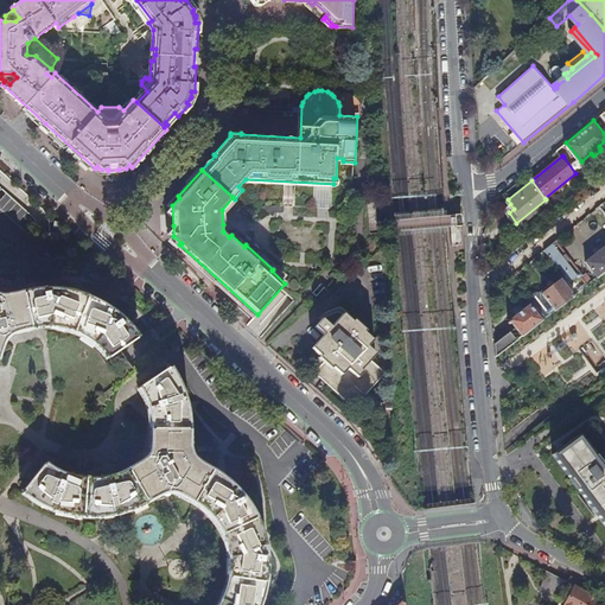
[(518,227),(548,202),(546,199),(516,223),(518,227)]
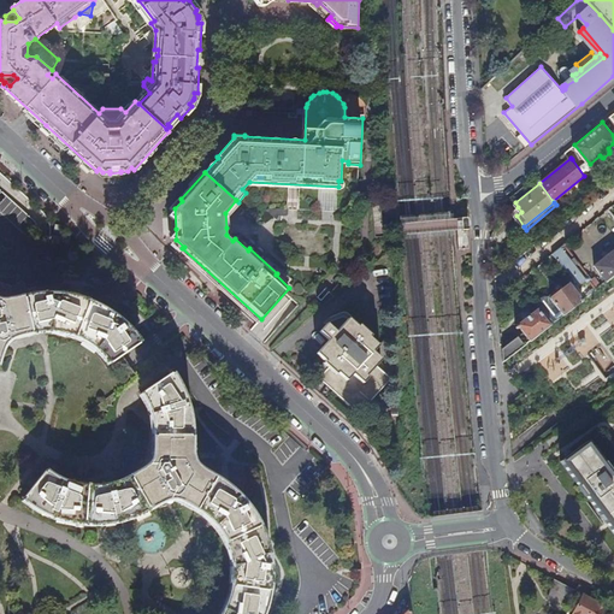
[(66,228),(59,226),(57,241),(71,242),(72,235),(65,234),(66,228)]
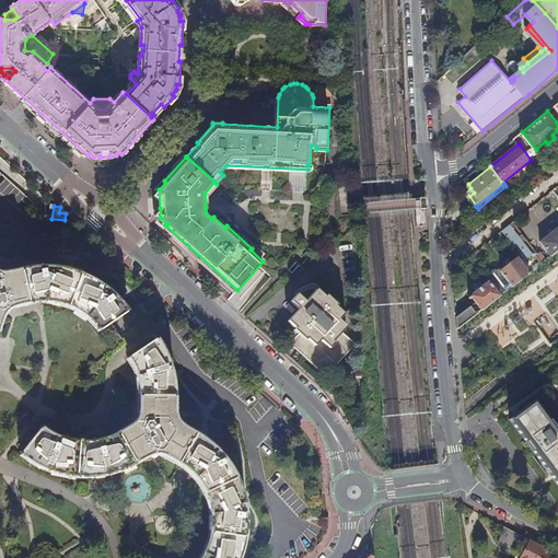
[(511,222),(503,229),(523,255),(525,254),(527,257),(534,252),(511,222)]
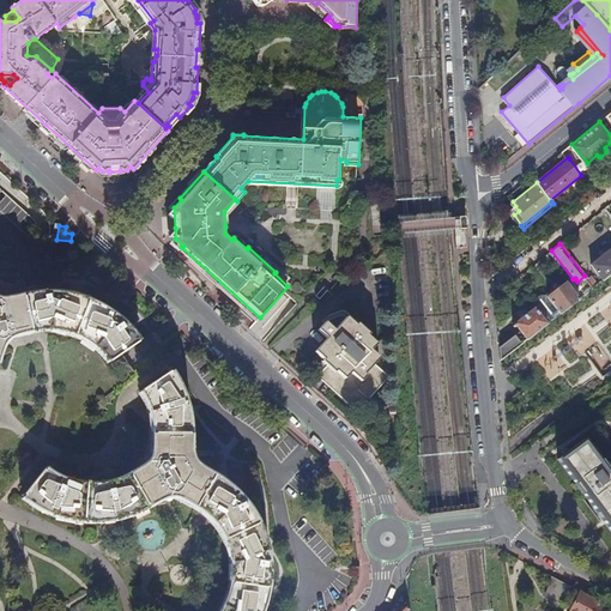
[(605,278),(610,273),(610,248),(593,262),(605,278)]
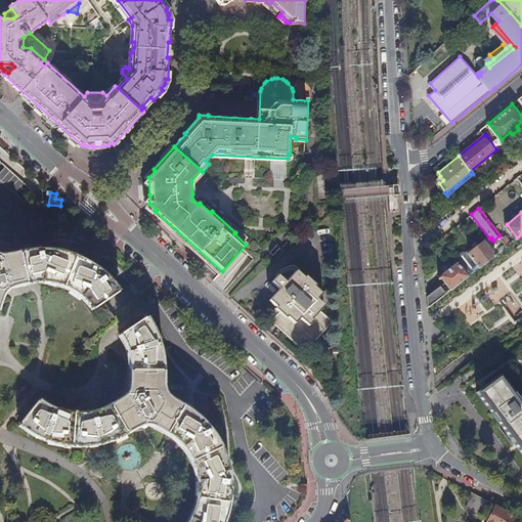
[(480,266),(496,253),(486,240),(469,252),(477,262),(480,266)]
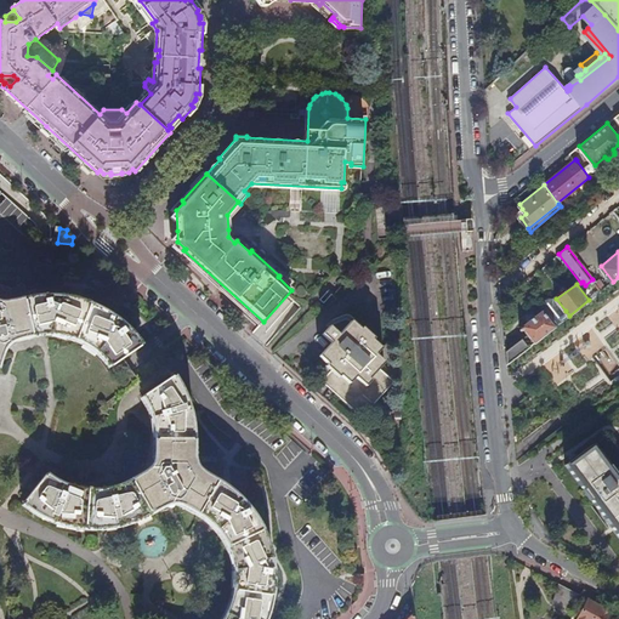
[(0,373),(3,365),(5,356),(5,352),(11,345),(16,342),(26,339),(37,338),(47,335),(60,336),(73,338),(84,341),(91,345),(97,350),(104,357),(112,367),(147,341),(141,331),(135,323),(125,313),(118,308),(111,304),(98,299),(87,295),(71,294),(60,293),(45,294),(32,295),(21,299),(13,301),(5,301),(0,299),(0,373)]
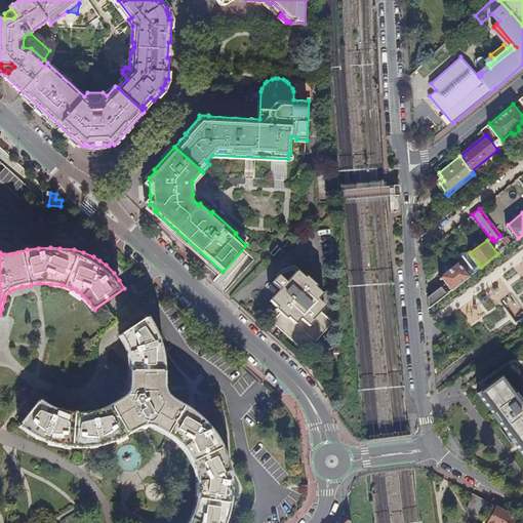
[(472,267),(478,263),(470,252),(465,256),(472,267)]
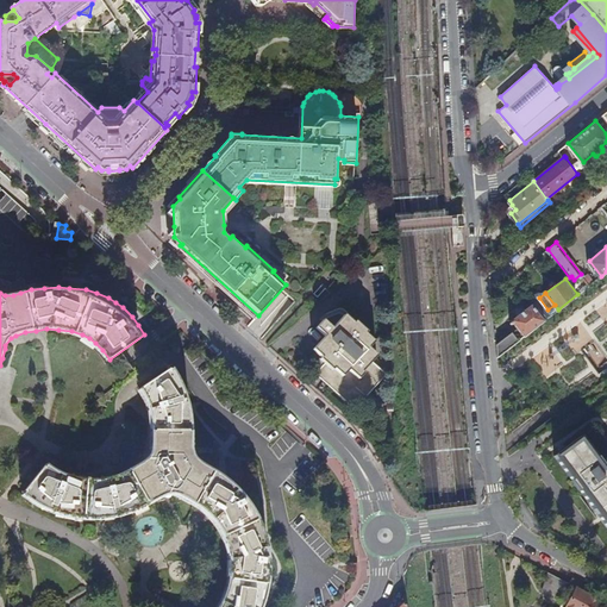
[(549,317),(537,300),(532,302),(545,319),(549,317)]
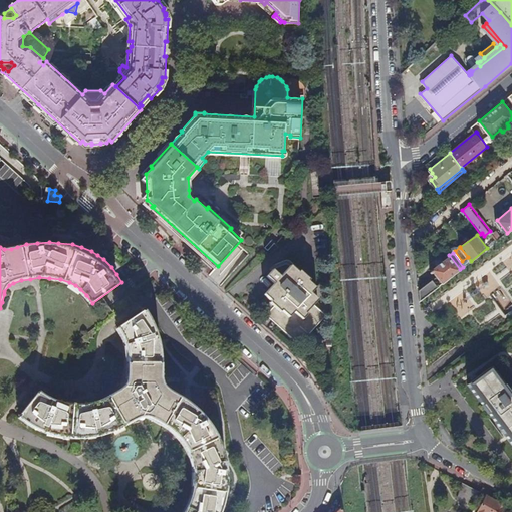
[(438,276),(443,282),(460,269),(449,255),(433,269),(438,276)]
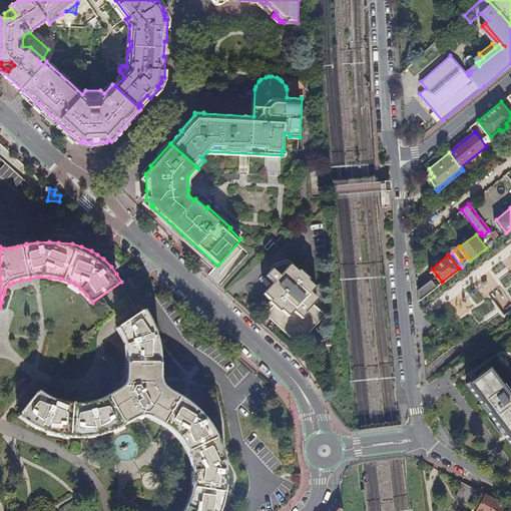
[(268,312),(300,343),(326,314),(314,303),(319,297),(313,292),(317,286),(291,264),(281,275),(273,268),(267,275),(274,282),(265,292),(277,303),(268,312)]
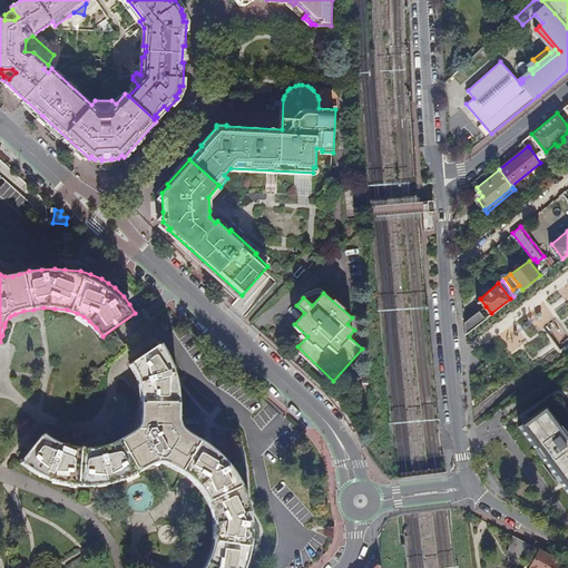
[(491,313),(486,306),(481,311),(480,310),(467,320),(468,332),(491,313)]
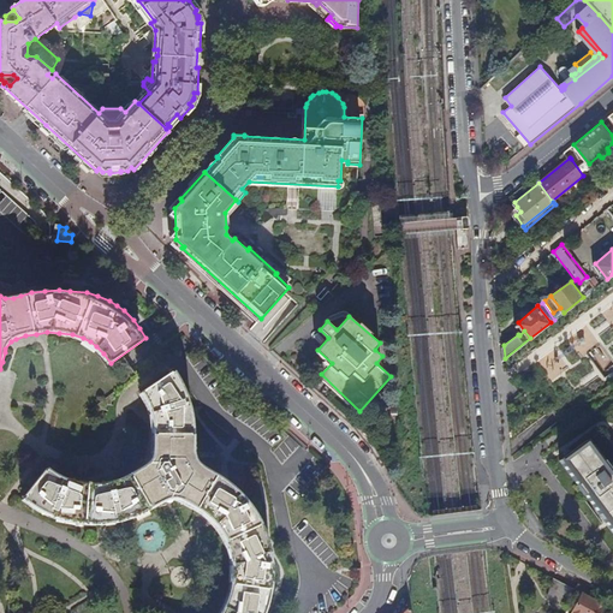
[(266,612),(269,607),(272,596),(273,588),(274,578),(274,564),(273,557),(272,549),(268,540),(263,525),(260,518),(257,512),(253,504),(245,495),(243,493),(232,483),(225,478),(220,475),(210,471),(206,469),(202,465),(198,462),(197,457),(195,451),(195,445),(196,439),(196,430),(196,422),(196,415),(195,409),(192,402),(190,393),(188,387),(183,380),(179,374),(176,370),(143,392),(146,397),(149,404),(154,416),(156,426),(156,433),(156,439),(154,451),(153,456),(149,460),(144,465),(141,469),(134,472),(128,476),(123,478),(115,481),(108,482),(100,483),(91,483),(82,482),(73,480),(66,477),(58,472),(51,466),(42,477),(27,498),(39,505),(45,510),(53,513),(59,516),(67,518),(76,521),(83,522),(96,522),(105,522),(112,521),(121,519),(129,517),(138,513),(144,511),(150,507),(156,504),(161,500),(166,498),(168,498),(174,498),(179,498),(185,499),(191,503),(196,505),(204,510),(210,515),(216,522),(221,528),(225,531),(228,540),(232,548),(233,554),(234,566),(234,573),(234,582),(232,593),(228,603),(225,611),(222,612),(266,612)]
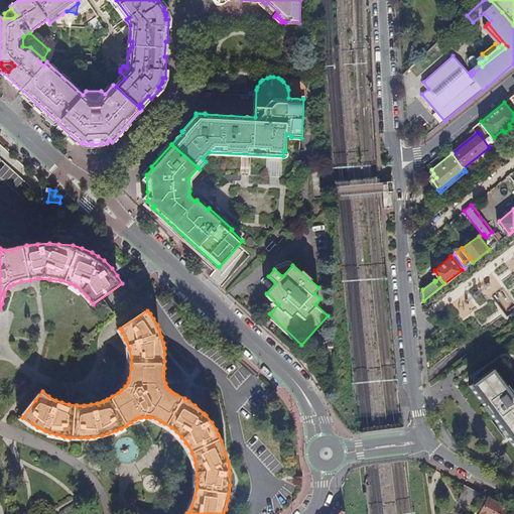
[(96,328),(76,342),(81,345),(99,333),(96,328)]
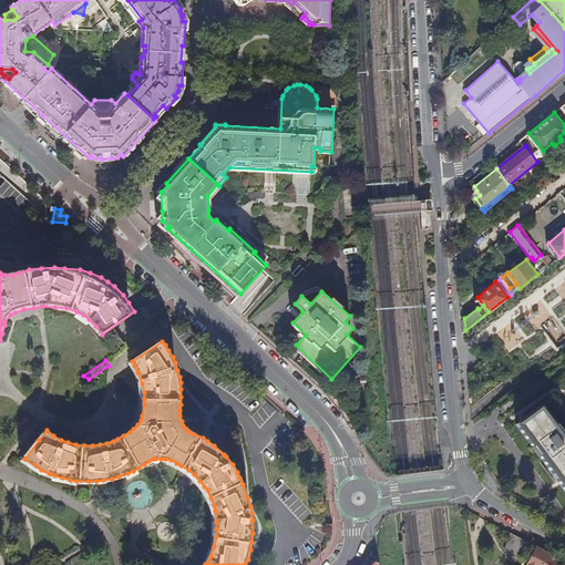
[(490,367),(474,373),(479,383),(494,377),(490,367)]
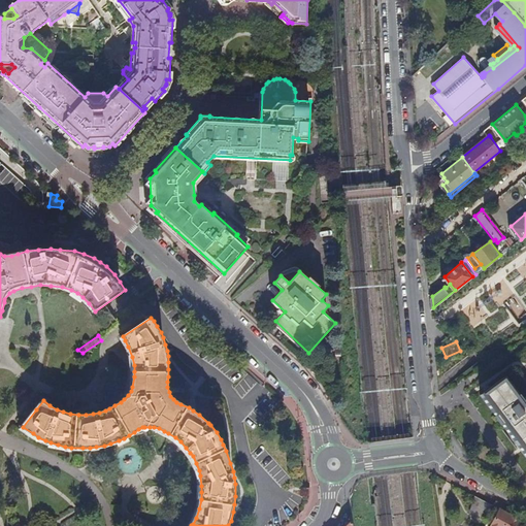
[(503,380),(481,396),(525,455),(525,406),(521,401),(520,402),(503,380)]
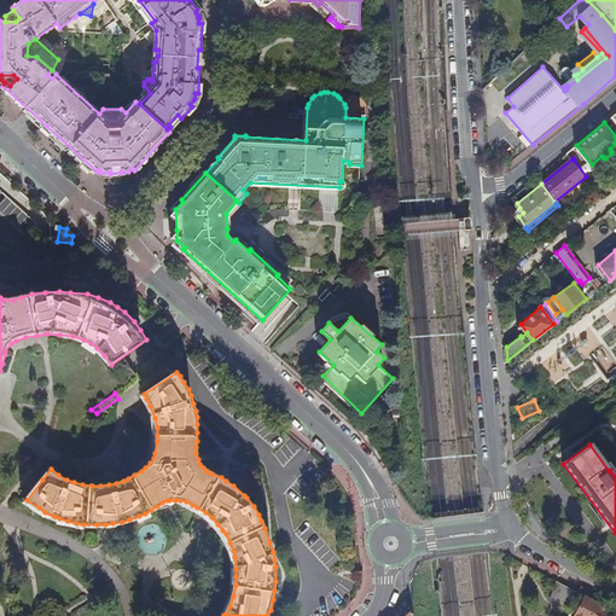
[(570,615),(581,592),(564,583),(556,602),(563,605),(561,611),(570,615)]
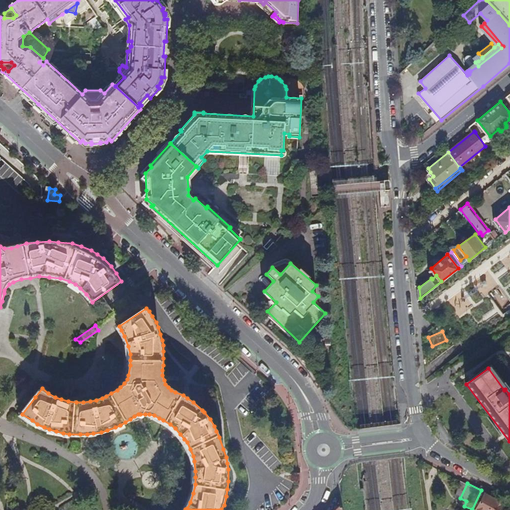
[(481,509),(502,509),(507,504),(487,493),(479,508),(481,509)]
